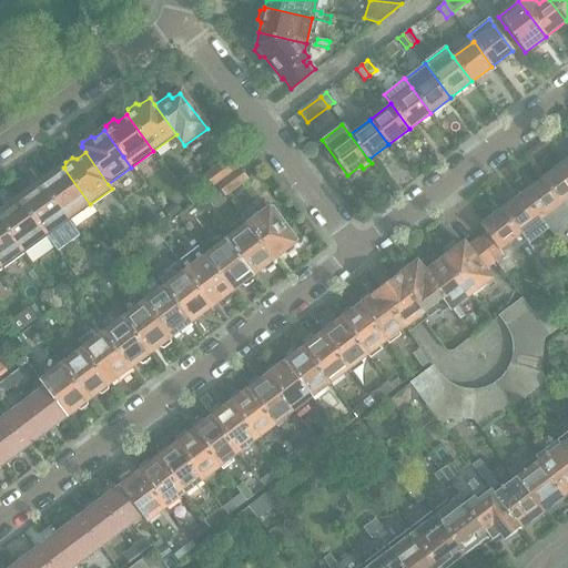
[(239,170),(237,169),(230,158),(200,179),(210,191),(217,185),(239,170)]
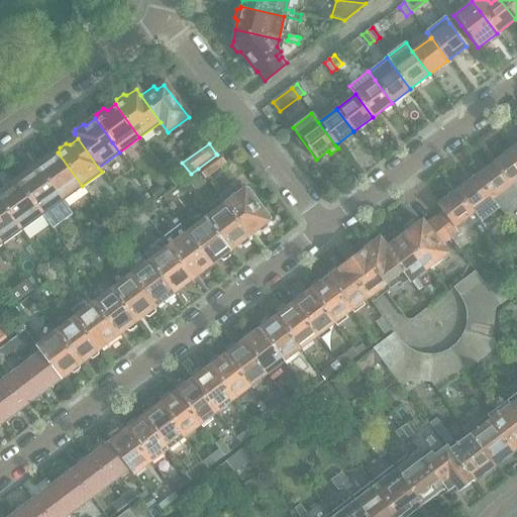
[(516,154),(512,148),(494,163),(516,193),(516,154)]
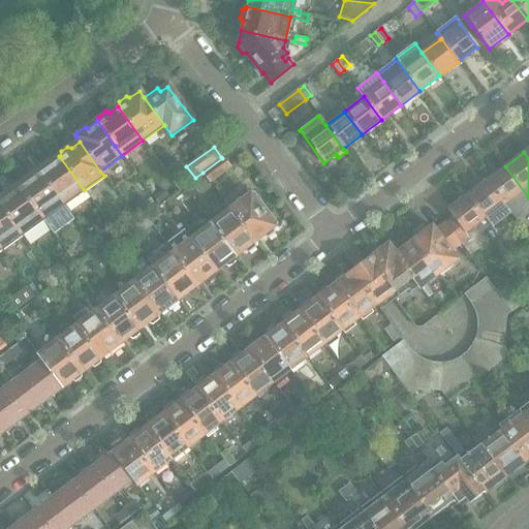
[(39,170),(38,172),(63,206),(63,205),(84,190),(59,156),(51,162),(48,161),(40,166),(39,170)]
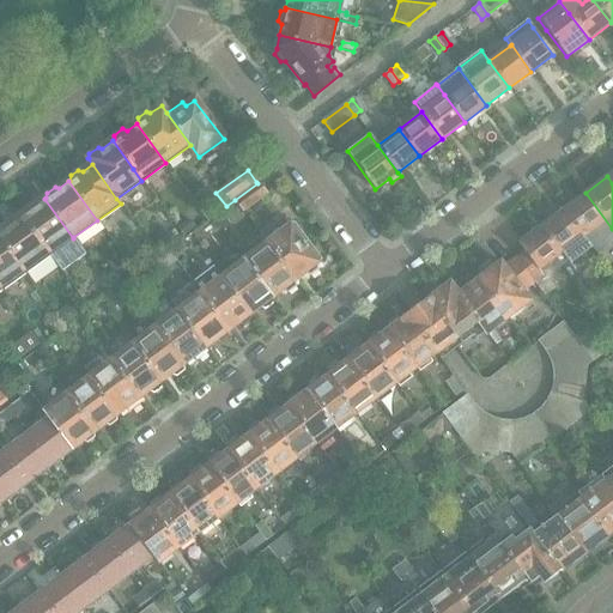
[(266,195),(258,183),(235,200),(244,212),(266,195)]
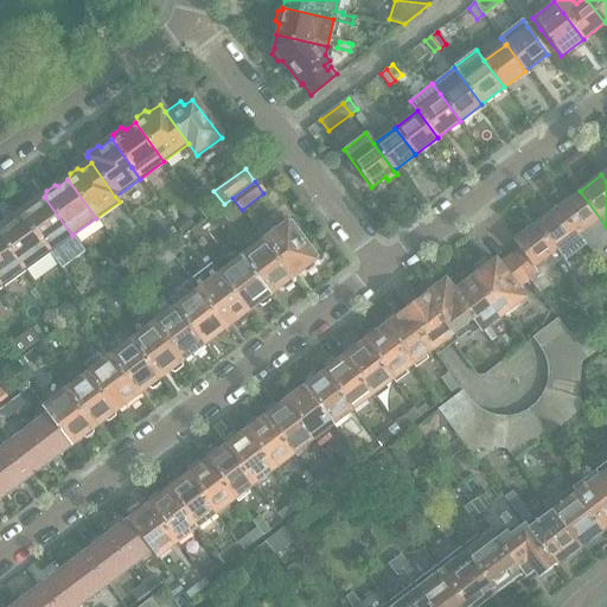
[(606,229),(606,227),(580,191),(557,206),(586,244),(590,250),(600,243),(596,238),(606,229)]
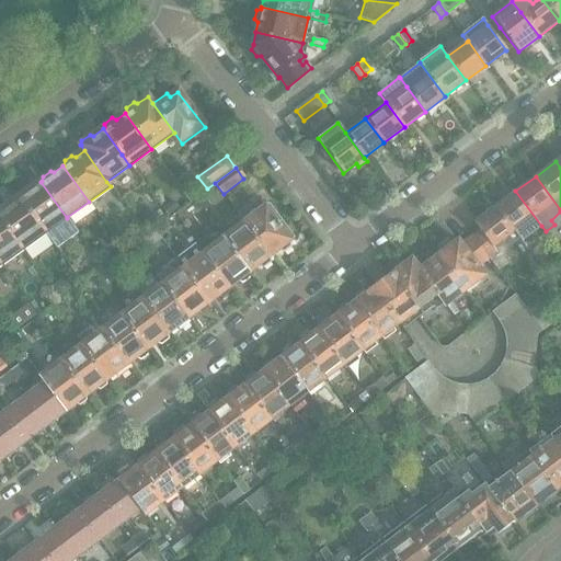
[(20,196),(19,197),(45,233),(56,250),(78,235),(67,218),(41,182),(32,189),(27,186),(20,192),(20,196)]
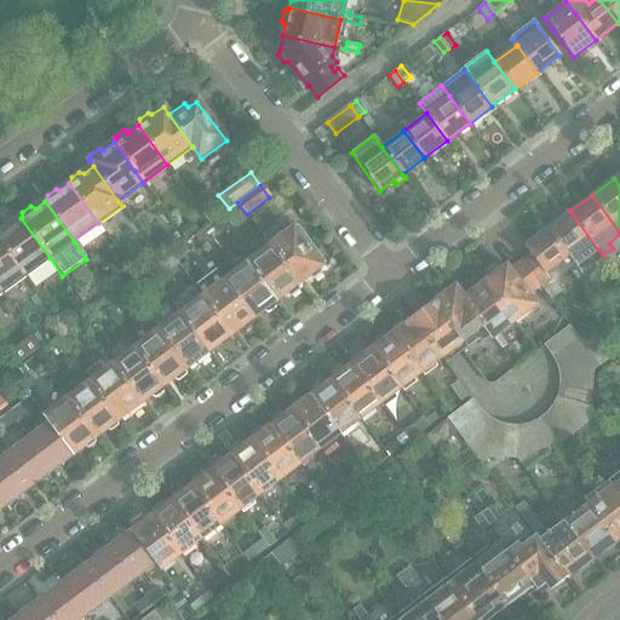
[(210,201),(200,208),(210,222),(214,218),(219,216),(210,201)]
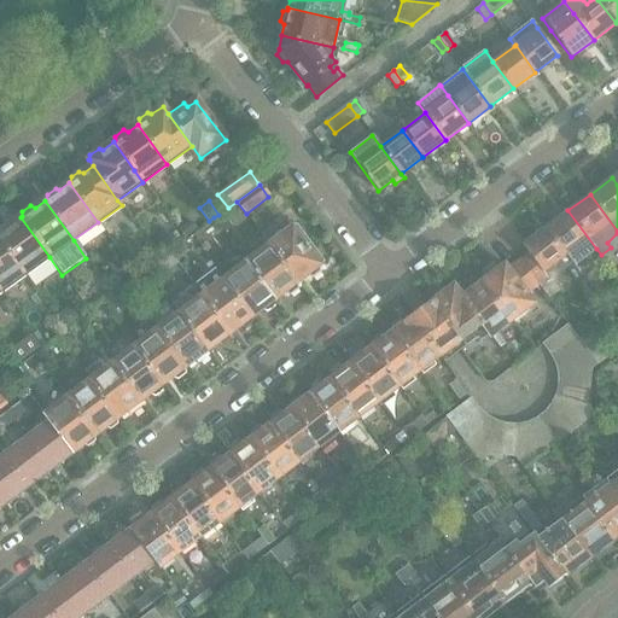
[(567,210),(546,227),(575,264),(596,249),(567,210)]
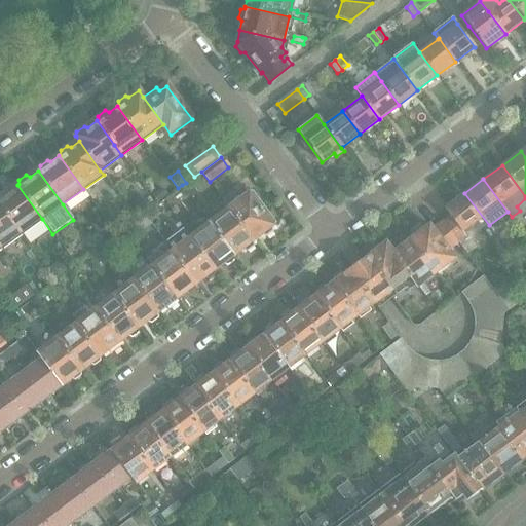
[(189,181),(183,186),(190,196),(196,191),(189,181)]
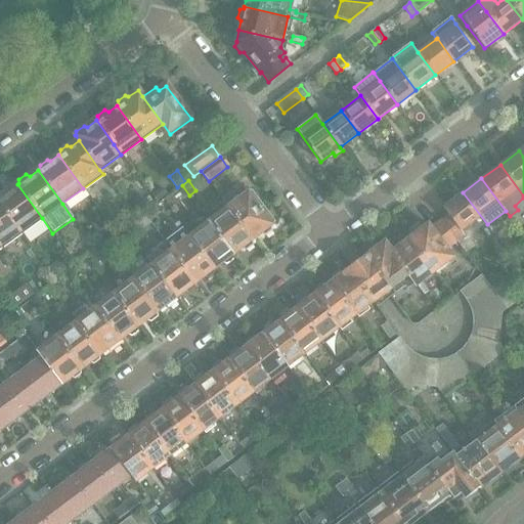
[(0,201),(23,232),(41,218),(42,218),(17,184),(8,190),(5,189),(4,188),(0,191),(0,201)]
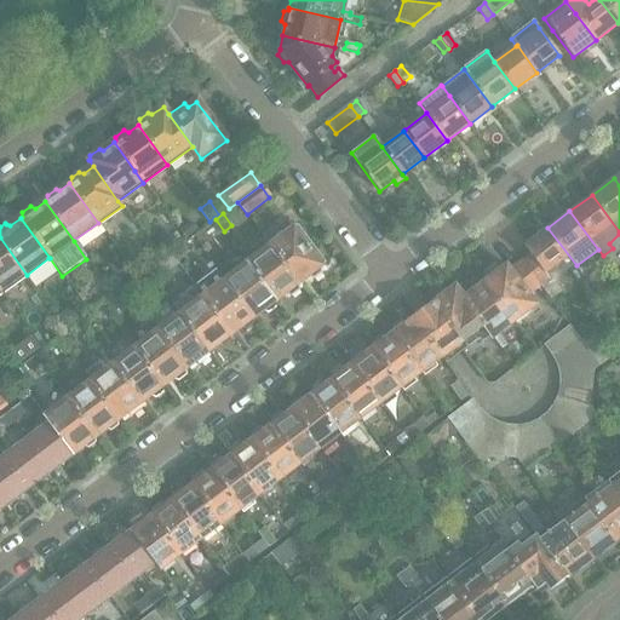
[(190,222),(181,231),(187,239),(197,230),(190,222)]
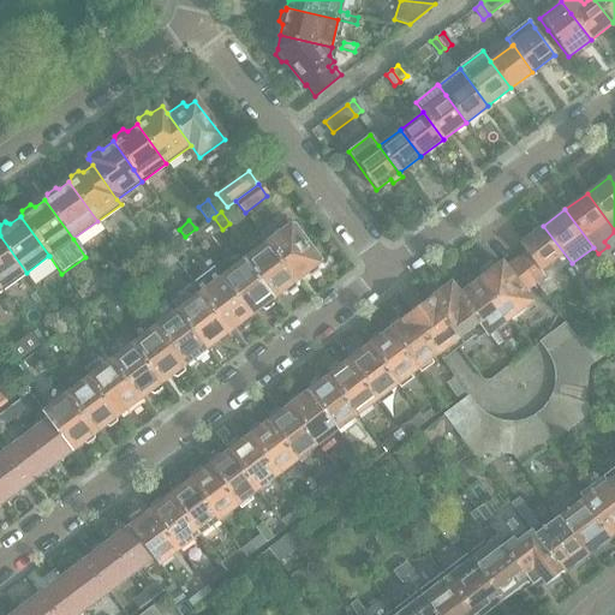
[(317,266),(323,261),(294,224),(281,233),(274,224),(261,233),(268,244),(269,243),(297,281),(305,275),(310,275),(317,270),(317,266)]
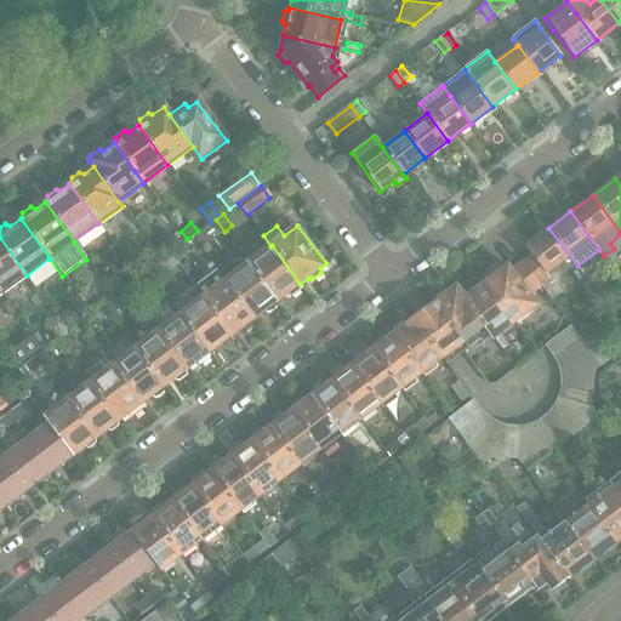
[(577,266),(548,228),(525,246),(531,255),(522,262),(540,285),(550,278),(546,273),(559,263),(568,273),(577,266)]
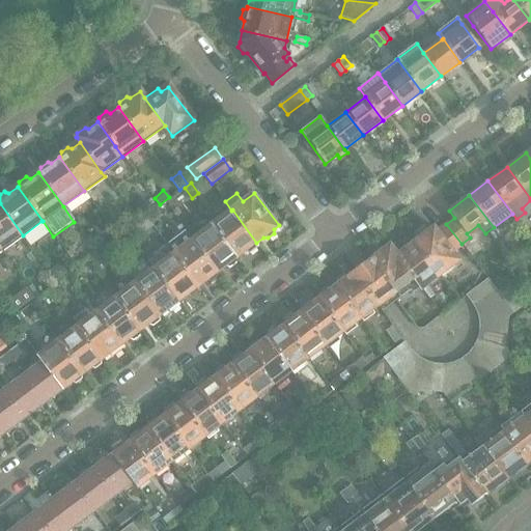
[(173,197),(166,202),(172,211),(179,205),(173,197)]
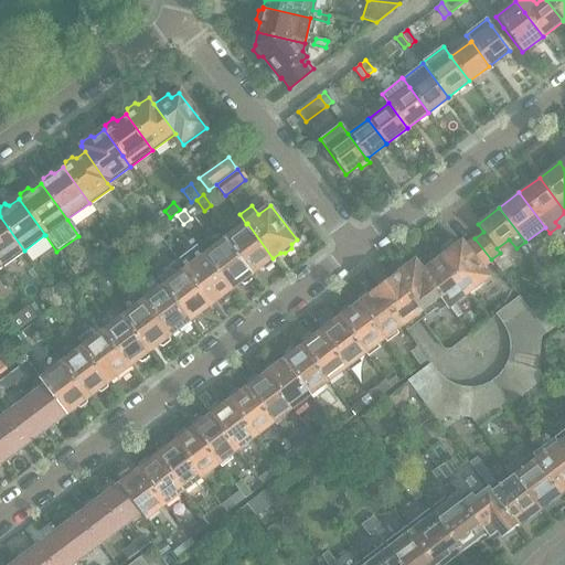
[(0,263),(2,266),(21,253),(23,251),(24,251),(0,216),(0,263)]
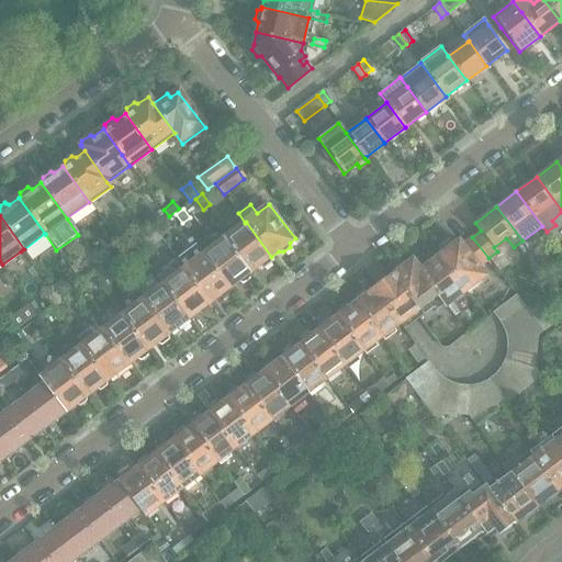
[(270,258),(271,257),(246,222),(245,223),(233,232),(225,237),(250,272),(259,266),(262,268),(270,262),(270,258)]
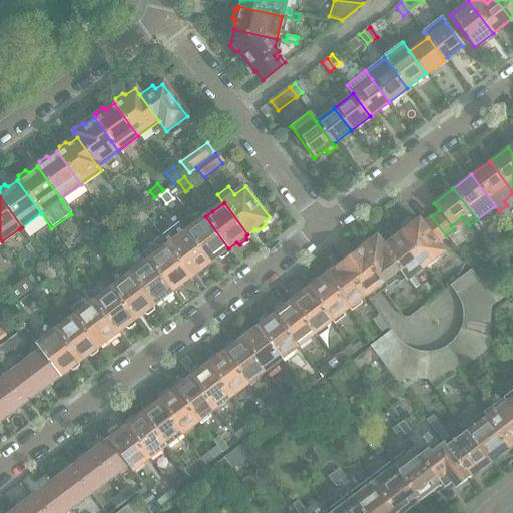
[(135,229),(149,219),(142,210),(129,221),(135,229)]
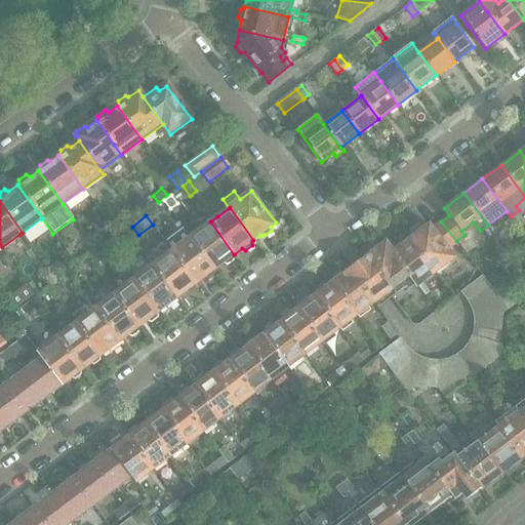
[(233,255),(234,254),(210,221),(197,231),(191,236),(214,269),(223,264),(226,265),(233,259),(233,255)]
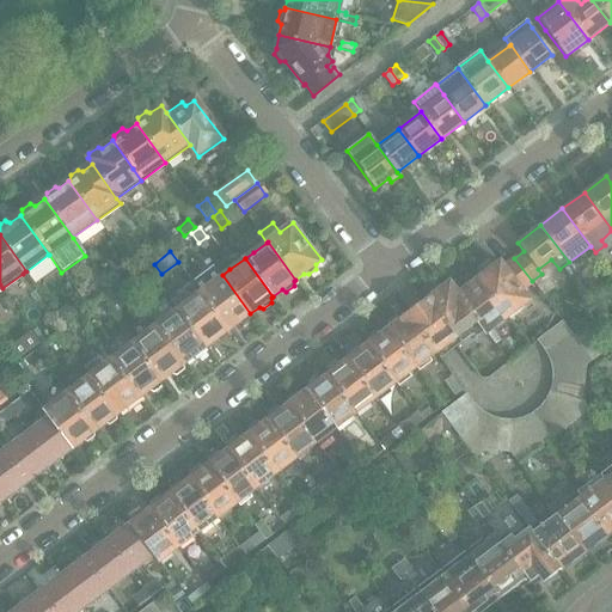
[(479,277),(478,279),(508,320),(522,310),(526,314),(534,307),(521,289),(532,281),(514,258),(503,265),(487,267),(479,274),(479,277)]
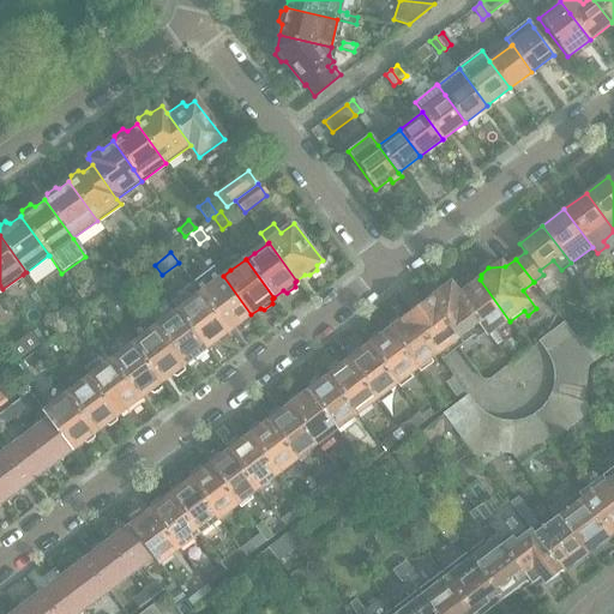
[(571,263),(561,270),(567,280),(577,272),(571,263)]
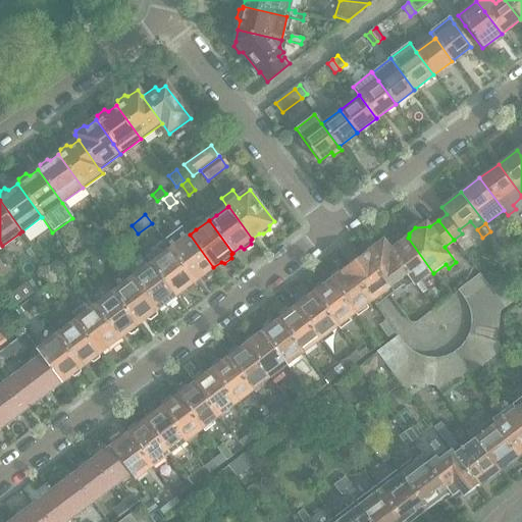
[(213,267),(190,235),(185,226),(164,241),(170,249),(195,282),(202,276),(206,277),(212,273),(212,268),(213,267)]
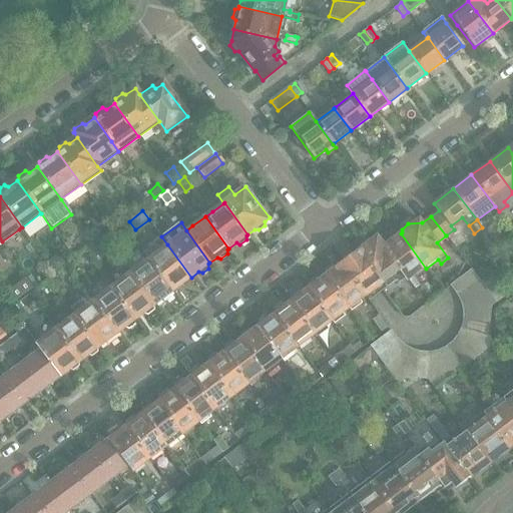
[(104,236),(100,229),(88,237),(93,244),(104,236)]
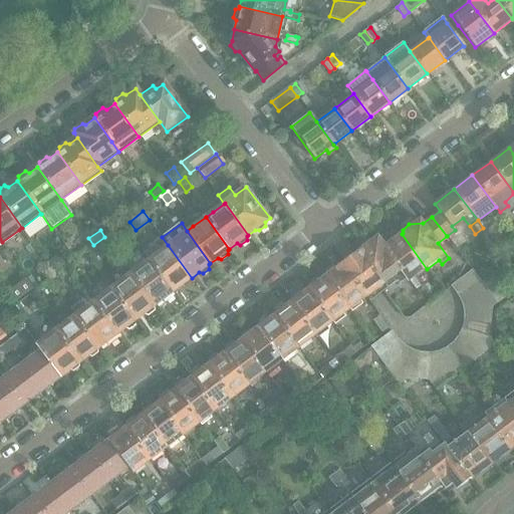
[(390,243),(383,247),(384,248),(388,248),(391,253),(390,256),(400,268),(407,278),(410,282),(418,276),(427,269),(402,234),(400,236),(396,234),(390,239),(390,243)]
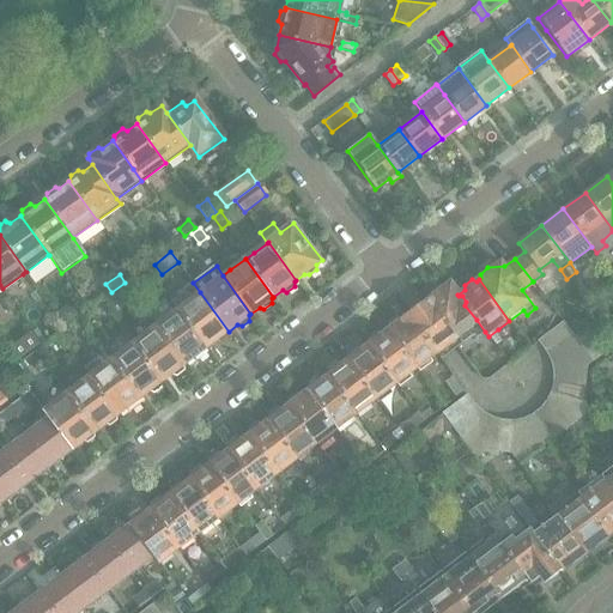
[(431,298),(429,299),(438,311),(441,311),(445,317),(444,321),(462,344),(474,334),(477,339),(485,332),(477,320),(465,305),(466,302),(462,296),(459,296),(457,295),(449,284),(443,289),(437,287),(430,292),(431,298)]
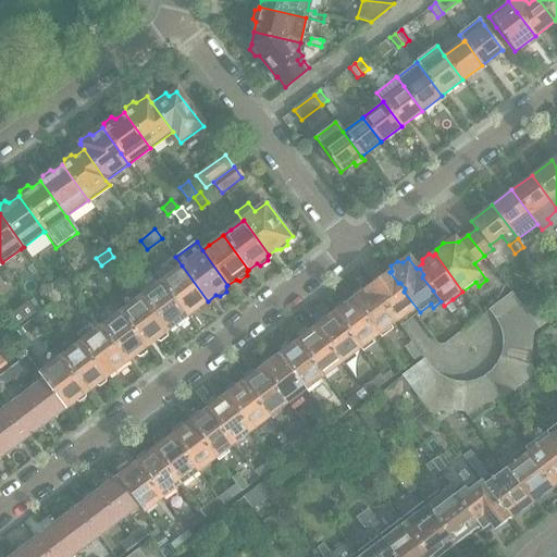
[(101,282),(115,270),(109,261),(94,273),(101,282)]
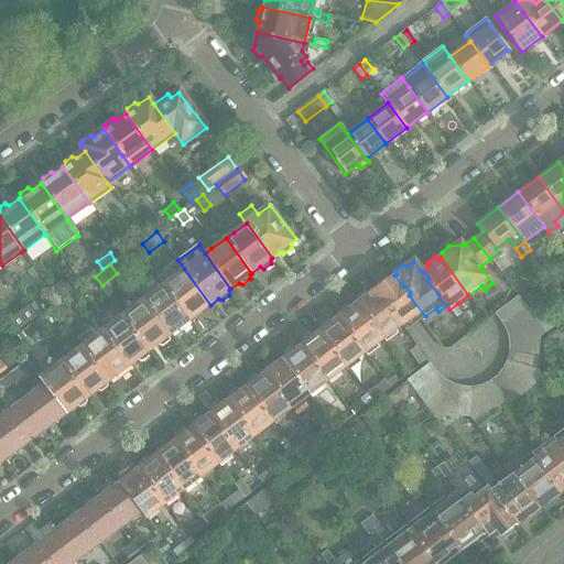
[(209,305),(210,305),(184,269),(172,278),(166,270),(158,277),(163,284),(190,320),(198,314),(203,315),(209,311),(209,305)]
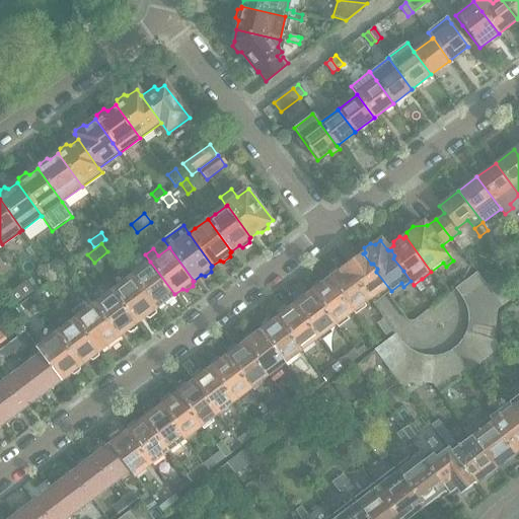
[(8,264),(13,261),(7,252),(3,255),(8,264)]
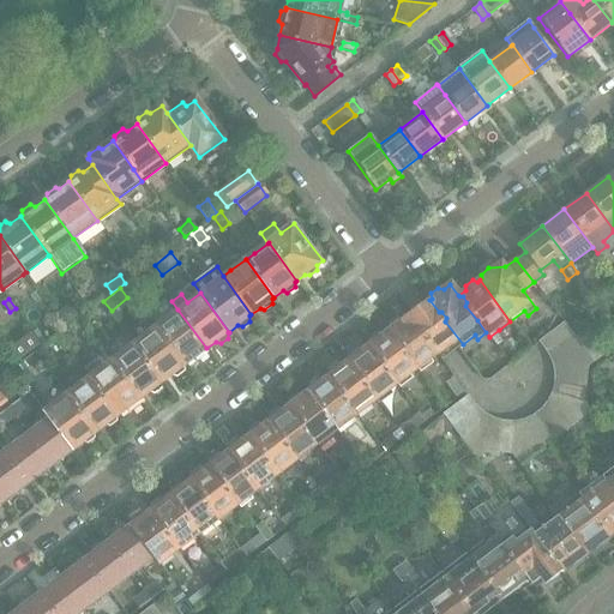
[(409,315),(419,327),(421,327),(425,333),(425,336),(437,351),(443,360),(449,355),(452,351),(463,344),(445,321),(446,318),(441,312),(439,312),(429,300),(423,305),(422,305),(416,309),(410,314),(409,315)]
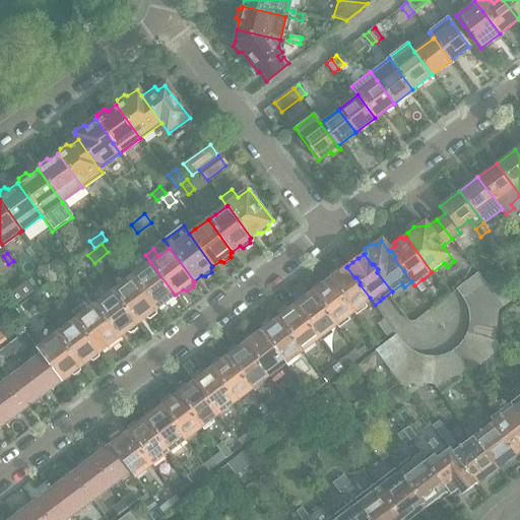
[(48,265),(55,275),(64,268),(57,259),(48,265)]
